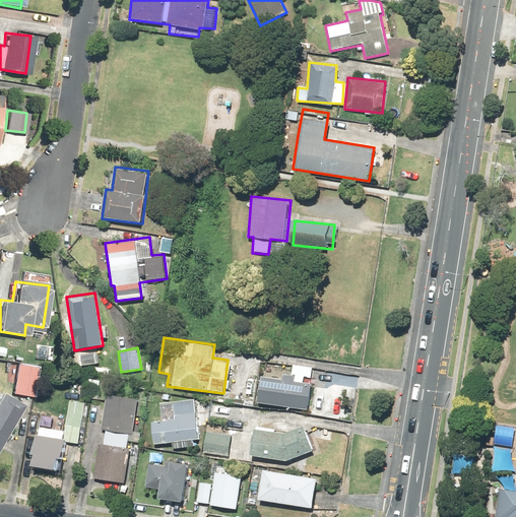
[(98,364),(95,351),(78,353),(79,367),(98,364)]
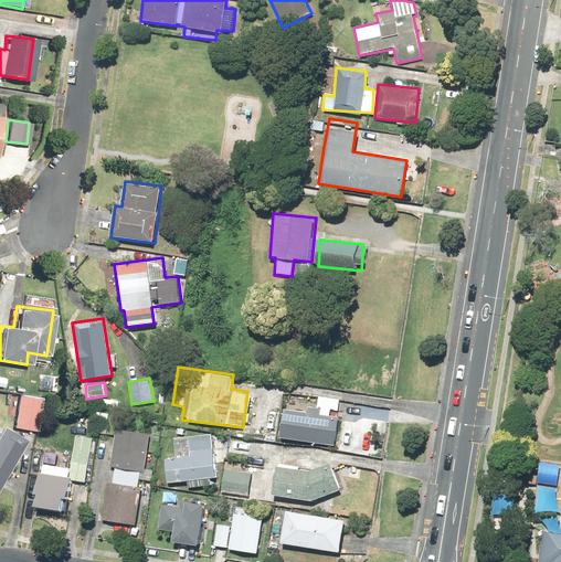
[(0,426),(6,428),(9,415),(21,417),(25,395),(0,391),(0,426)]
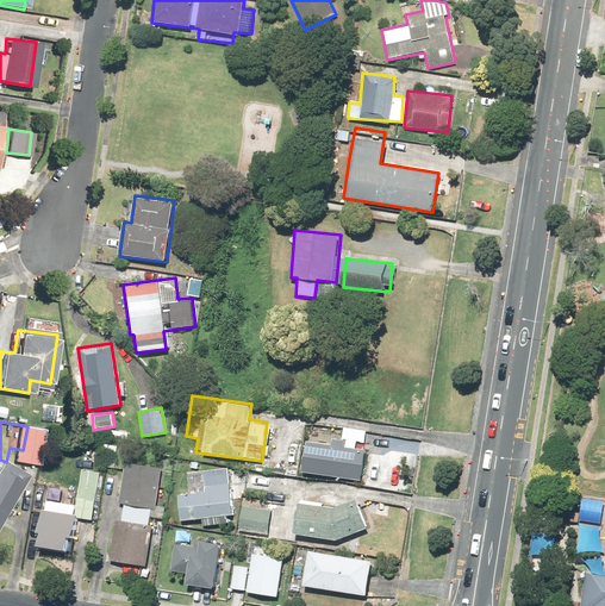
[(365,442),(365,429),(342,428),(341,439),(332,438),(331,444),(307,443),(305,473),(363,476),(366,447),(356,445),(356,441),(365,442)]
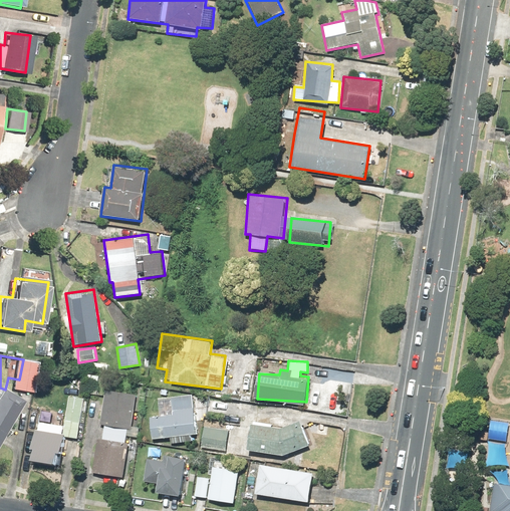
[(135,394),(103,391),(99,425),(103,425),(102,439),(96,439),(92,474),(124,478),(130,442),(126,442),(128,436),(138,437),(139,427),(131,426),(135,394)]
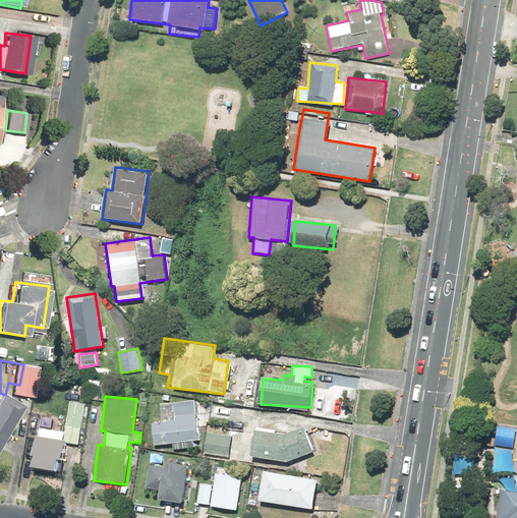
[(68,400),(64,430),(62,443),(79,445),(84,402),(68,400)]
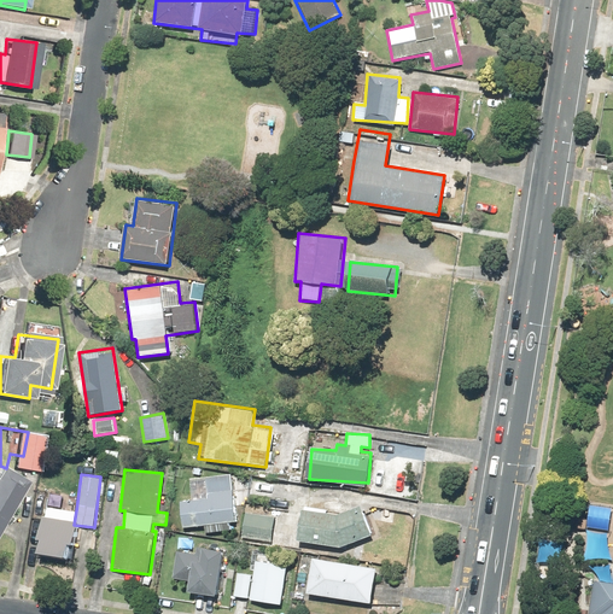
[(234,521),(229,474),(203,478),(205,498),(179,502),(181,527),(203,525),(204,532),(222,530),(221,522),(234,521)]
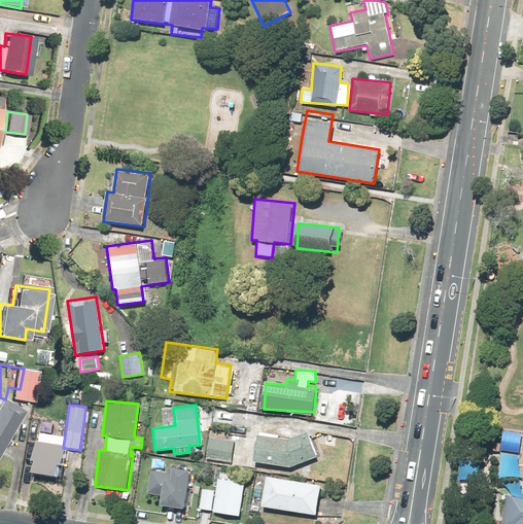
[(0,428),(12,430),(16,410),(0,407),(0,428)]
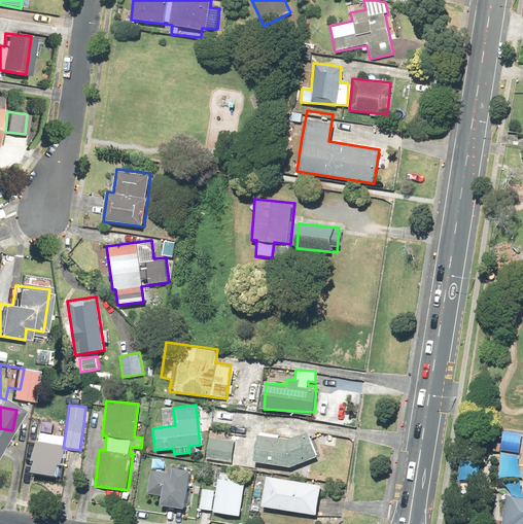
[(307,429),(291,435),(257,432),(255,462),(289,465),(317,453),(307,429)]
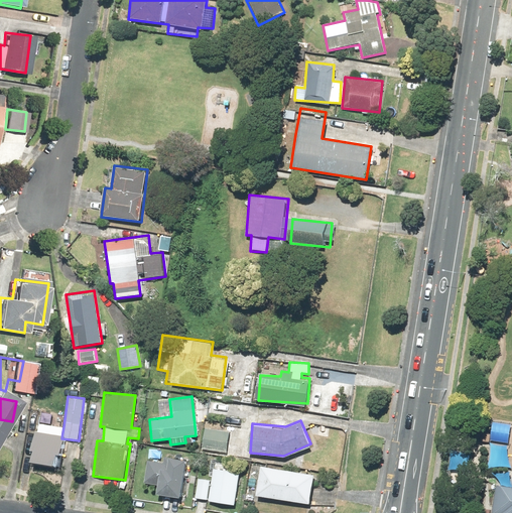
[(61,438),(64,426),(37,422),(37,430),(34,430),(32,452),(35,452),(33,464),(58,467),(61,438)]
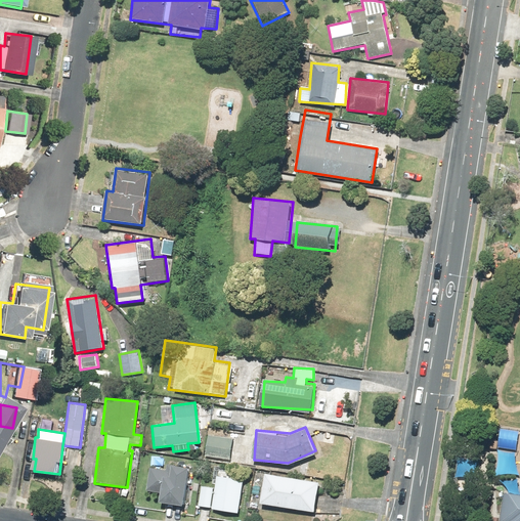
[(332,433),(320,431),(318,450),(330,452),(332,433)]
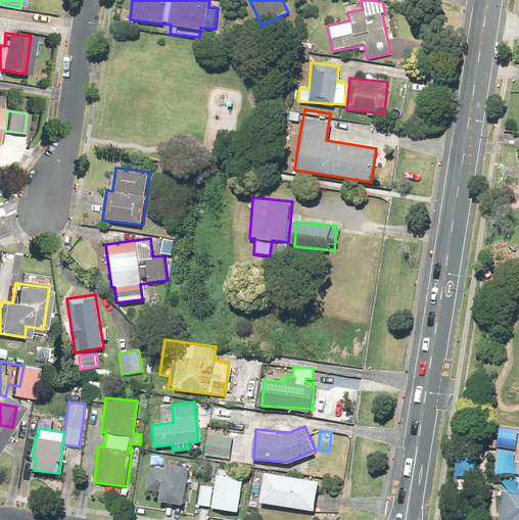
[(236,436),(205,433),(203,456),(234,459),(236,436)]
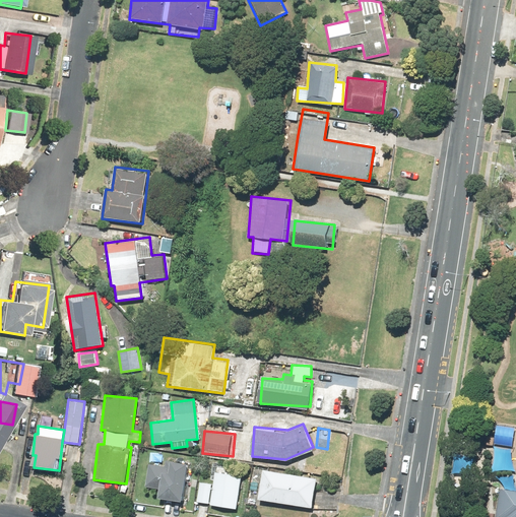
[(184,502),(187,464),(168,462),(167,467),(147,465),(145,487),(159,489),(158,500),(184,502)]
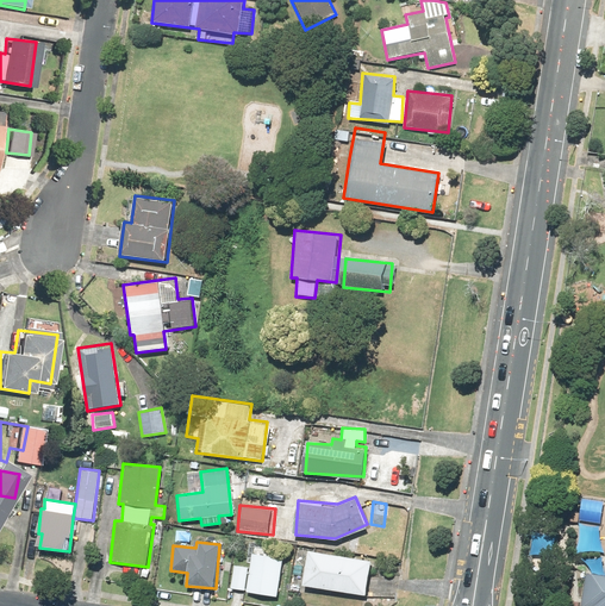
[(372,560),(310,551),(305,588),(368,597),(372,560)]
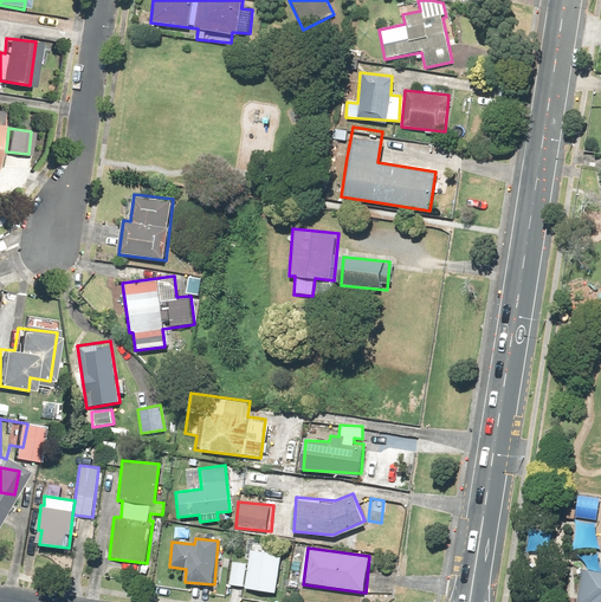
[(279,554),(250,549),(244,589),(275,593),(279,554)]
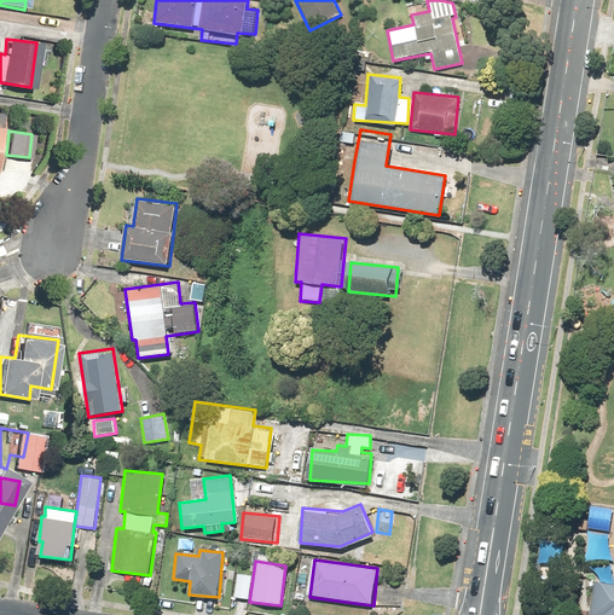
[(606,581),(589,579),(584,613),(594,614),(613,614),(613,567),(608,567),(606,581)]
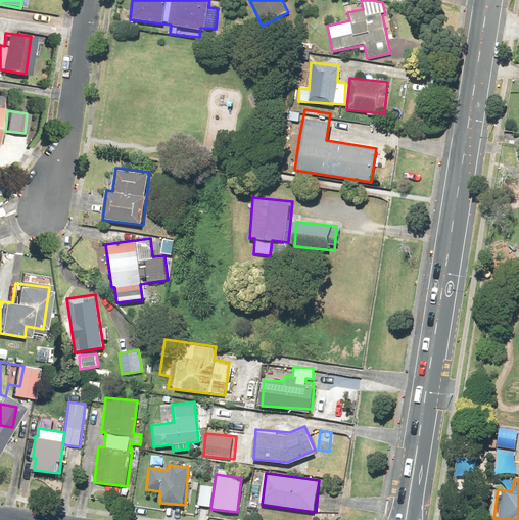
[(211,485),(199,484),(197,505),(209,506),(211,485)]
